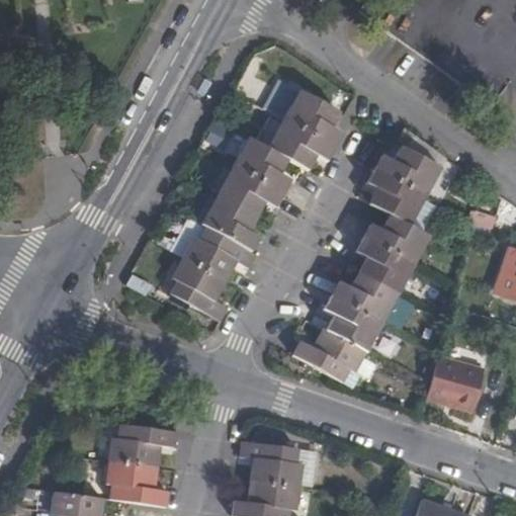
[(299,91),(284,120),(335,148),(343,134),(333,129),(341,113),(299,91)]
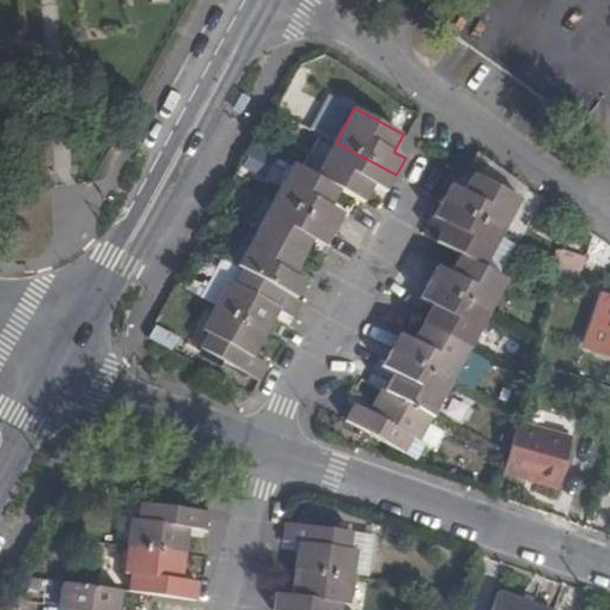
[(336,142),(317,176),(341,189),(361,199),(366,202),(376,183),(389,190),(396,175),(336,142)]
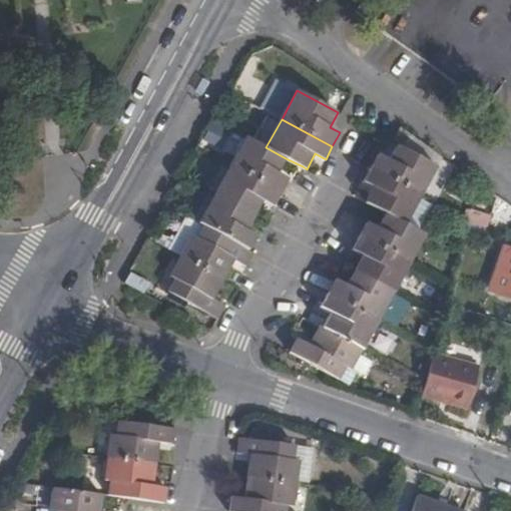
[(245,136),(230,165),(282,193),(290,179),(279,172),(286,158),(266,147),(245,136)]
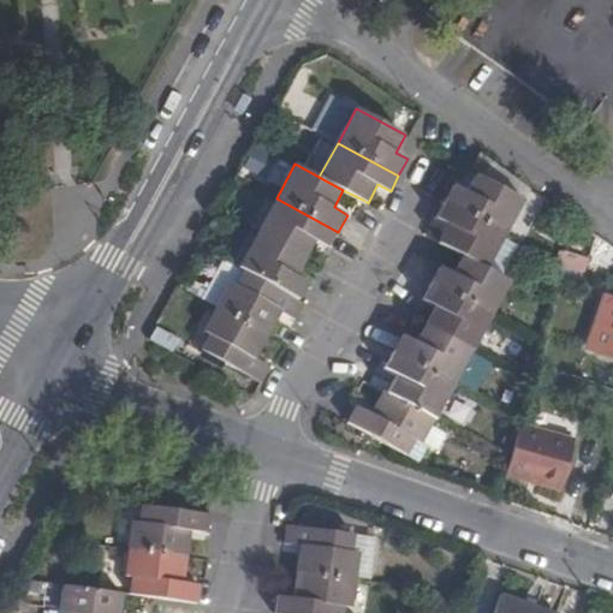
[(466,191),(453,184),(444,202),(507,236),(525,201),(476,174),(466,191)]
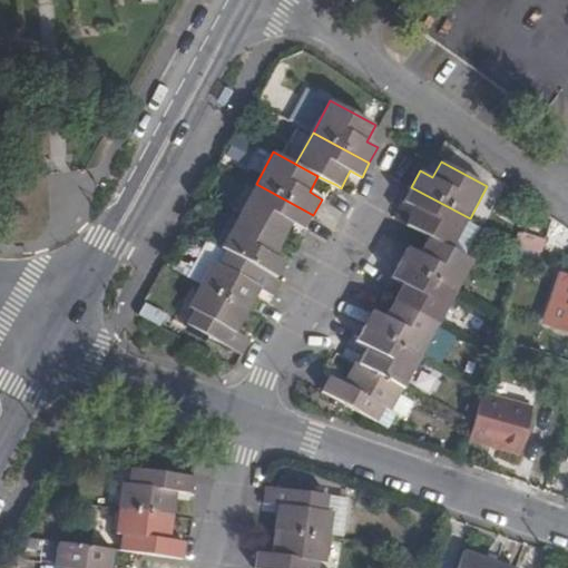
[(256,184),(240,215),(283,240),(292,223),(305,229),(313,215),(256,184)]
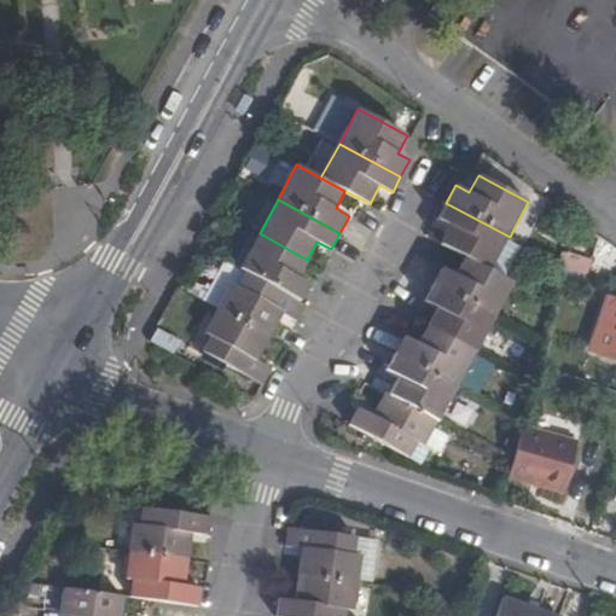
[(452,225),(442,243),(446,245),(465,255),(492,269),(510,237),(446,203),(437,218),(452,225)]
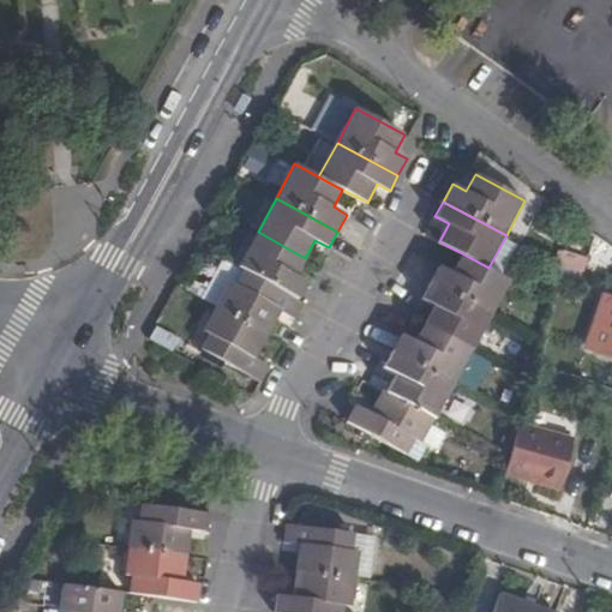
[(258,232),(239,267),(245,269),(300,300),(309,283),(295,276),(305,258),(258,232)]
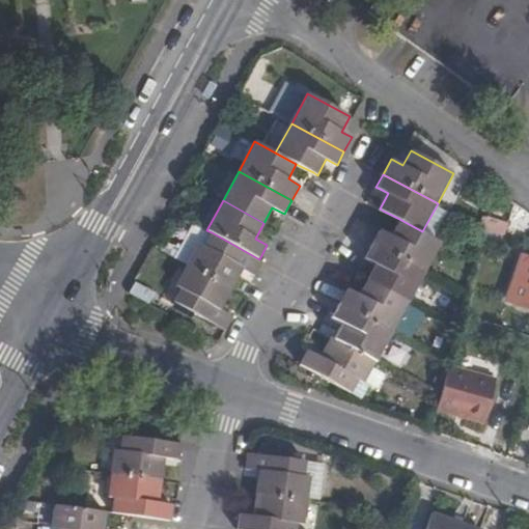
[(483,214),(479,228),(505,235),(509,221),(483,214)]
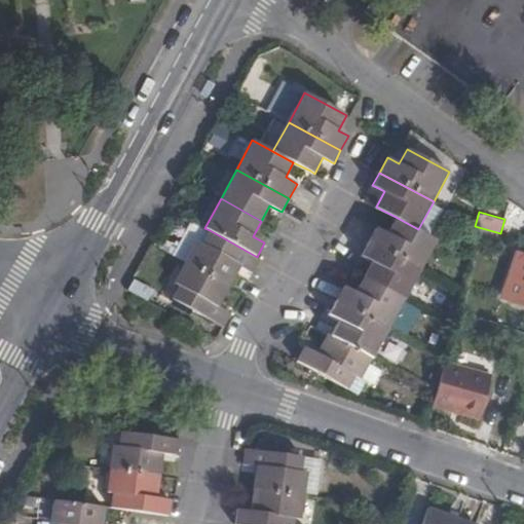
[(376,226),(368,241),(421,270),(438,240),(418,229),(396,217),(386,232),(376,226)]
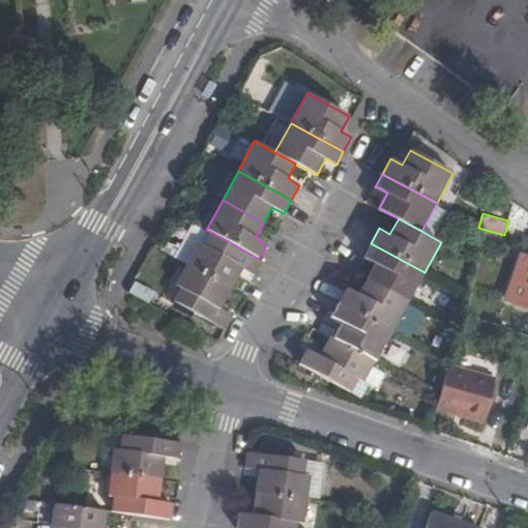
[(199,242),(186,264),(232,288),(243,268),(256,275),(263,261),(259,259),(211,232),(204,245),(199,242)]
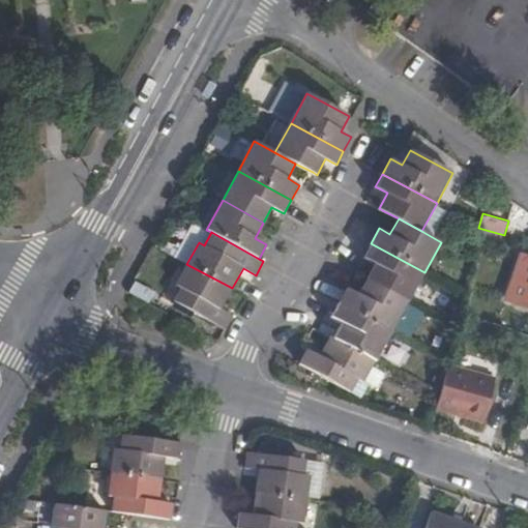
[(374,264),(367,277),(409,301),(424,272),(371,243),(363,258),(374,264)]
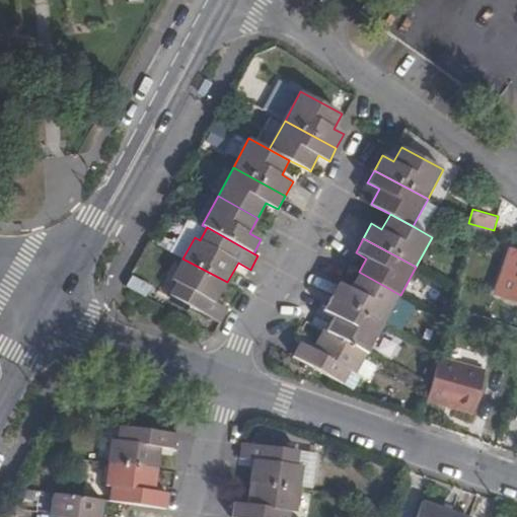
[(516,251),(514,250),(496,294),(516,303),(516,251)]
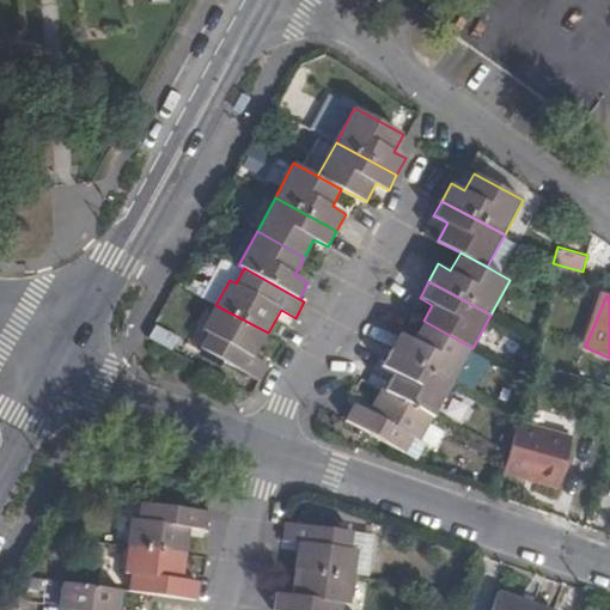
[(255,355),(268,333),(215,305),(202,329),(209,331),(201,348),(261,380),(270,365),(255,355)]
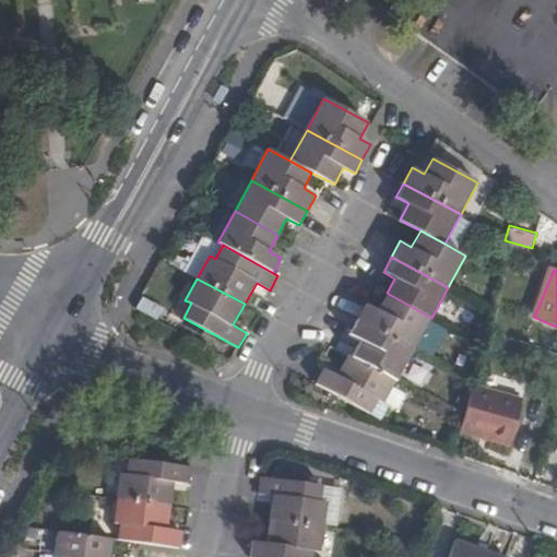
[(366,304),(357,319),(414,350),(431,318),(387,293),(377,309),(366,304)]
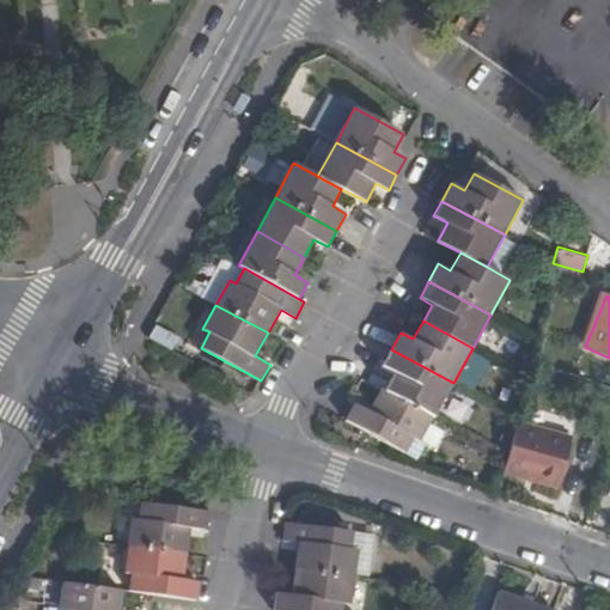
[(395,373),(385,390),(433,416),(435,418),(453,383),(391,349),(383,366),(395,373)]
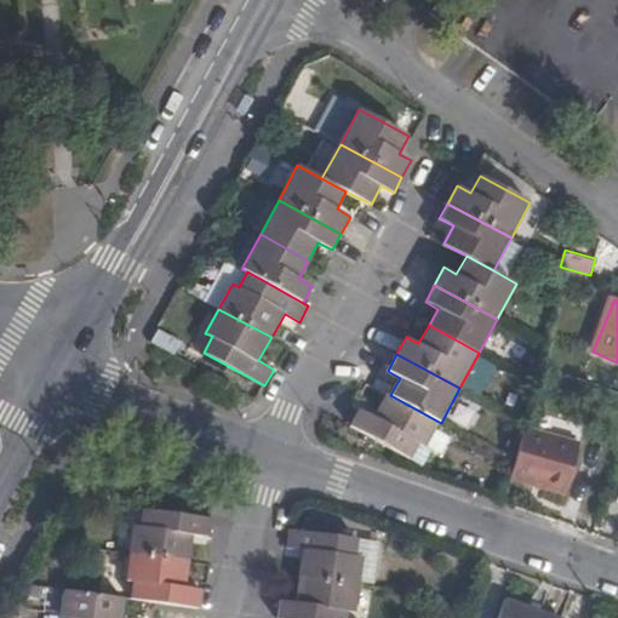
[(427,446),(439,422),(390,395),(385,393),(373,416),(359,408),(350,425),(411,458),(418,442),(427,446)]
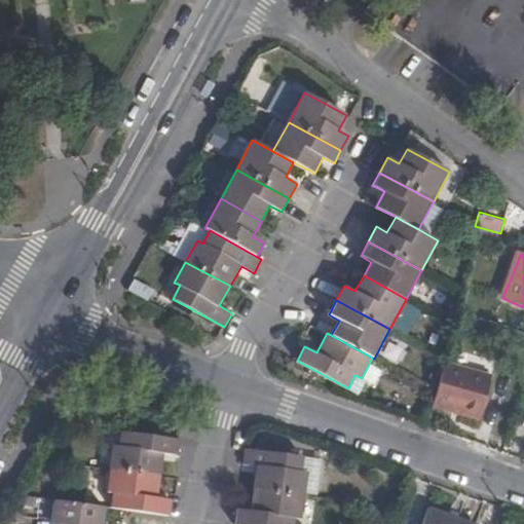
[(479,418),(491,375),(444,362),(436,391),(432,405),(479,418)]
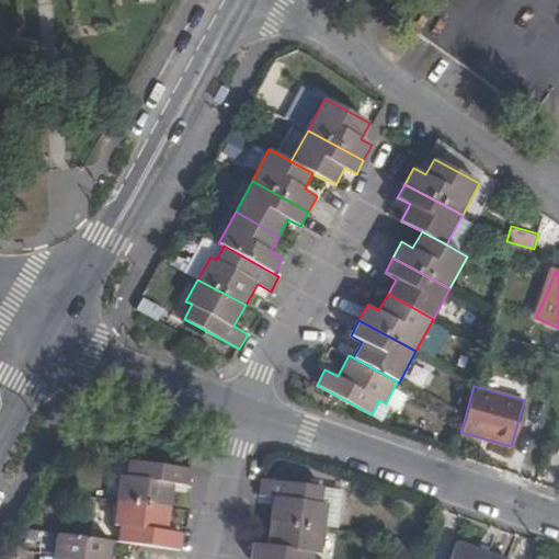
[(122,474),(118,498),(173,505),(175,482),(190,485),(192,467),(129,458),(126,475),(122,474)]
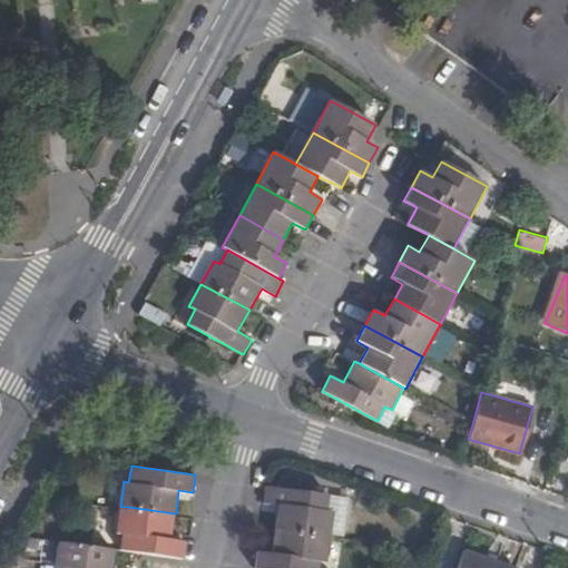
[(278,503),(275,527),(332,535),(335,511),(327,509),(330,493),(266,483),(263,501),(278,503)]
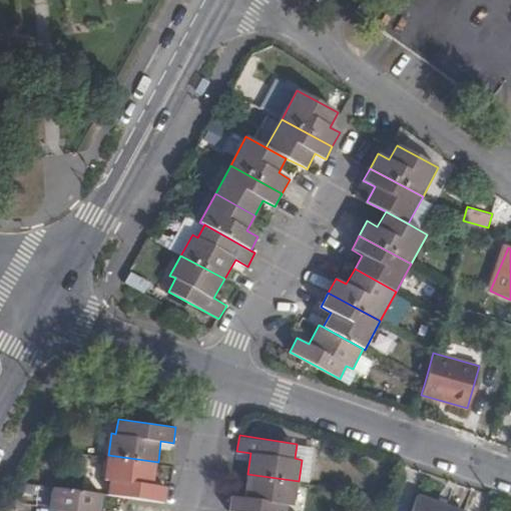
[(155,484),(158,462),(108,455),(105,478),(110,479),(108,493),(124,496),(165,501),(167,486),(155,484)]
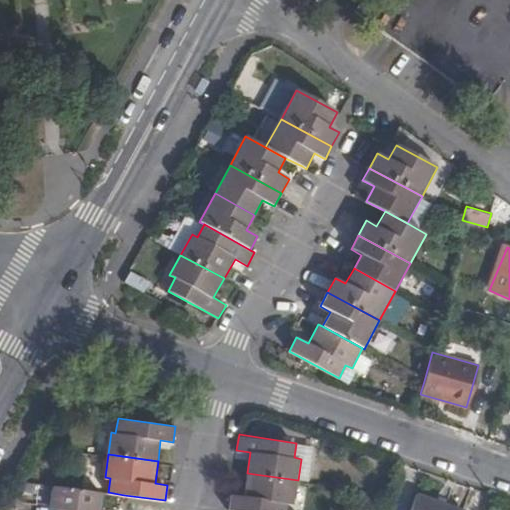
[(244,495),(230,494),(228,509),(235,509),(287,509),(289,503),(295,504),(298,480),(247,473),(244,495)]
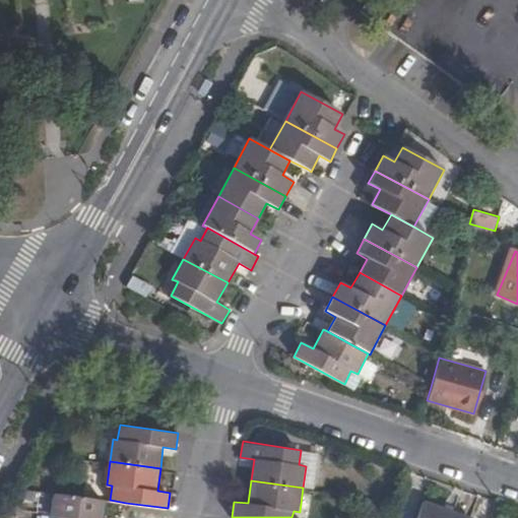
[(102,517),(105,500),(56,493),(52,517),(58,517),(57,517),(102,517)]
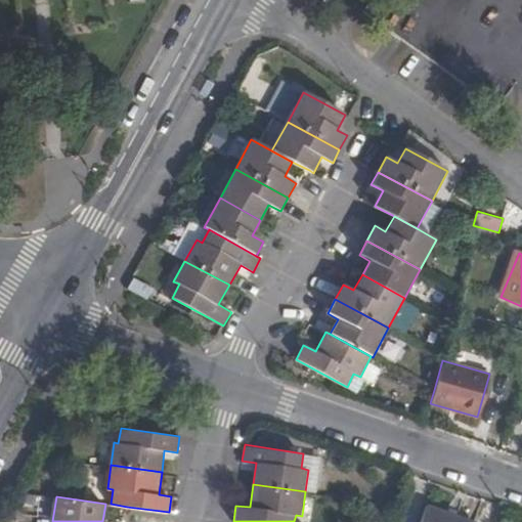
[(422,521),(472,521),(428,507),(422,521)]
